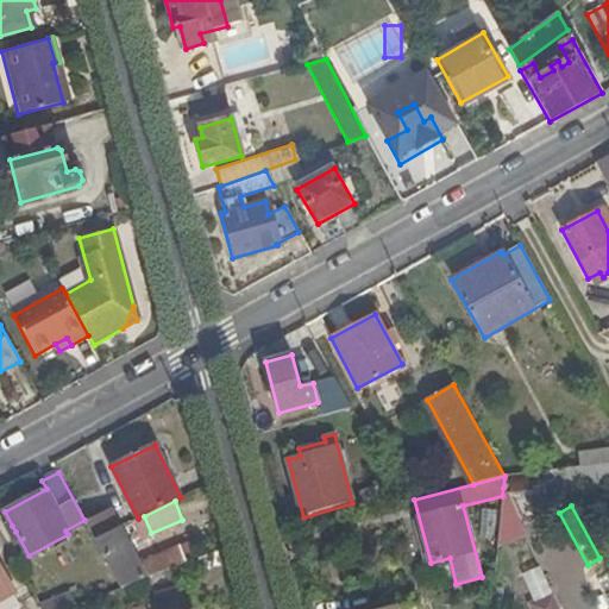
[(87,523),(95,541),(119,529),(110,510),(87,523)]
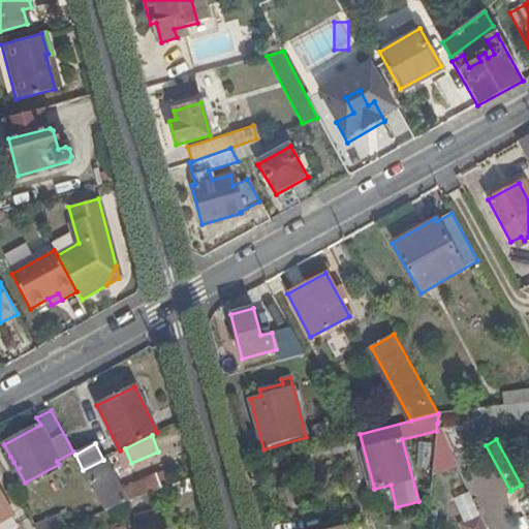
[(83,470),(105,511),(143,498),(138,488),(122,494),(103,460),(83,470)]
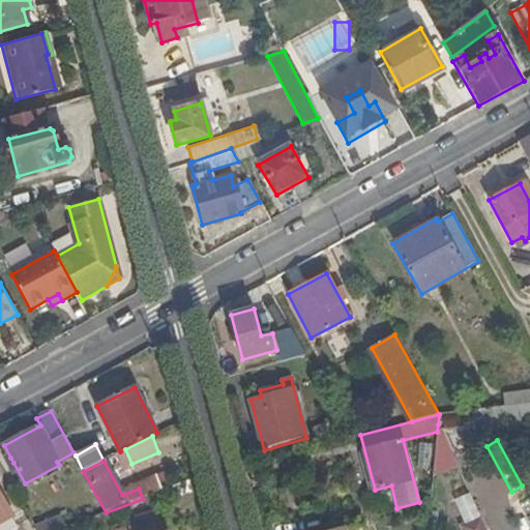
[(468,491),(457,466),(440,473),(450,498),(468,491)]
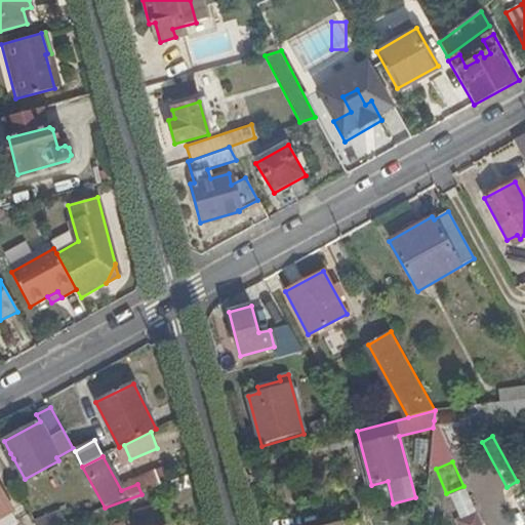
[(137,484),(142,494),(158,487),(155,476),(137,484)]
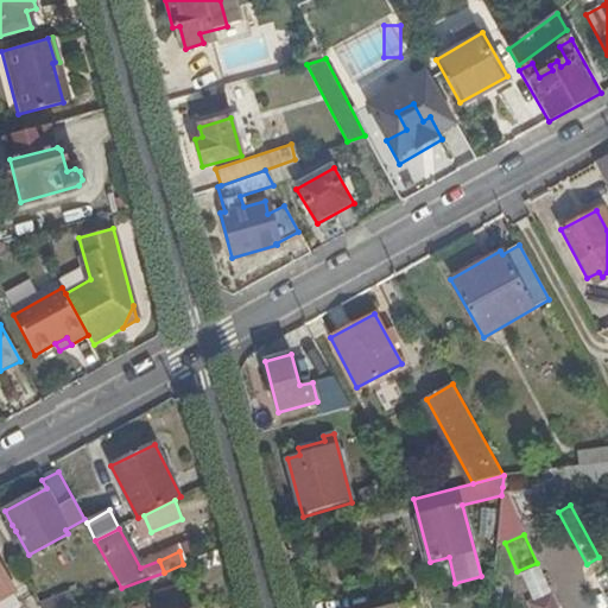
[(0,597),(13,591),(0,565),(0,597)]
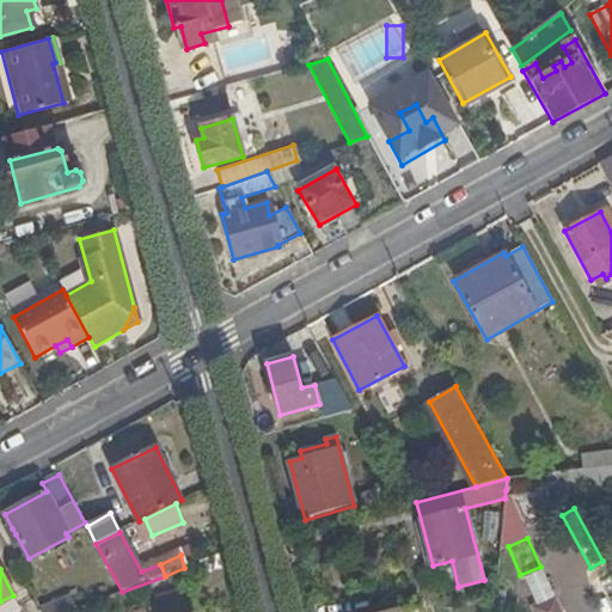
[(193,611),(188,592),(157,601),(158,611),(193,611)]
